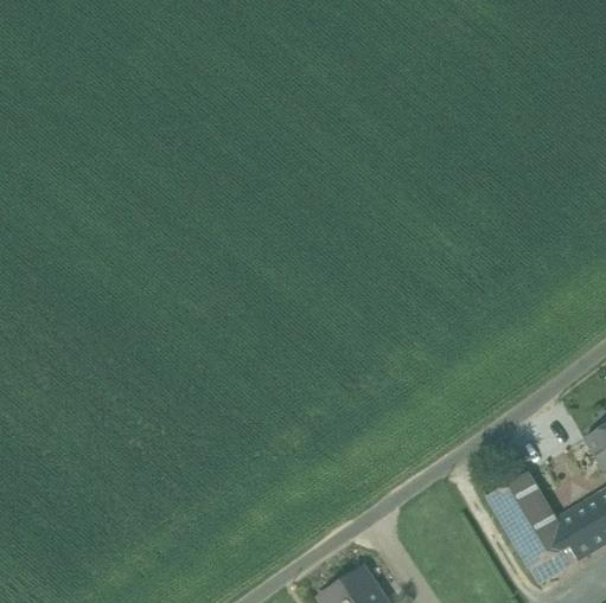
[(605,422),(584,436),(605,474),(605,422)]
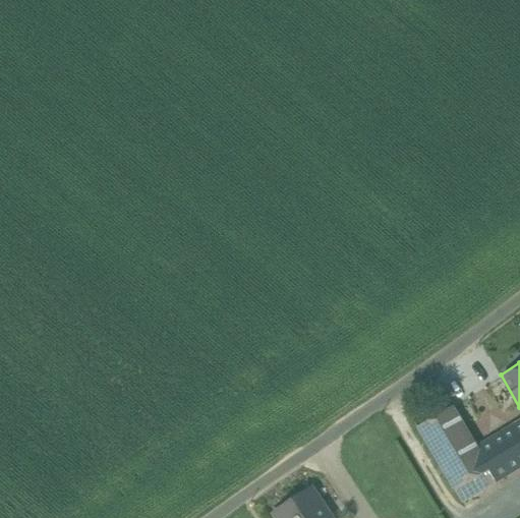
[(452,403),(417,424),(454,487),(488,467),(489,466),(476,445),(452,403)]
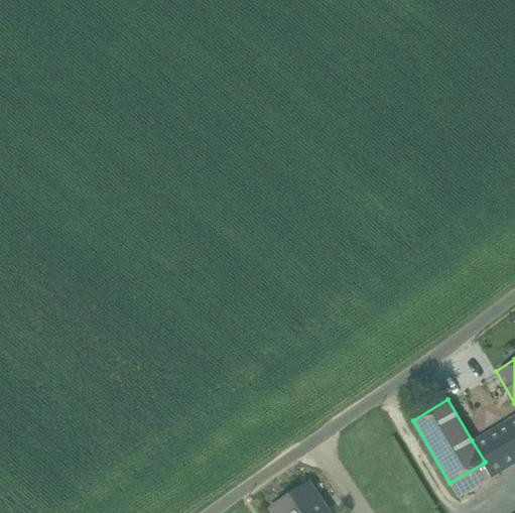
[(514,413),(472,440),(485,462),(484,463),(491,475),(514,460),(514,413)]
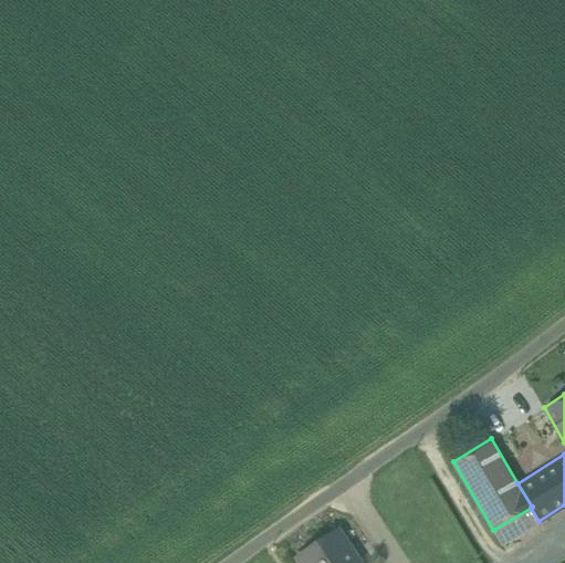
[(501,543),(539,521),(531,508),(493,530),(501,543)]
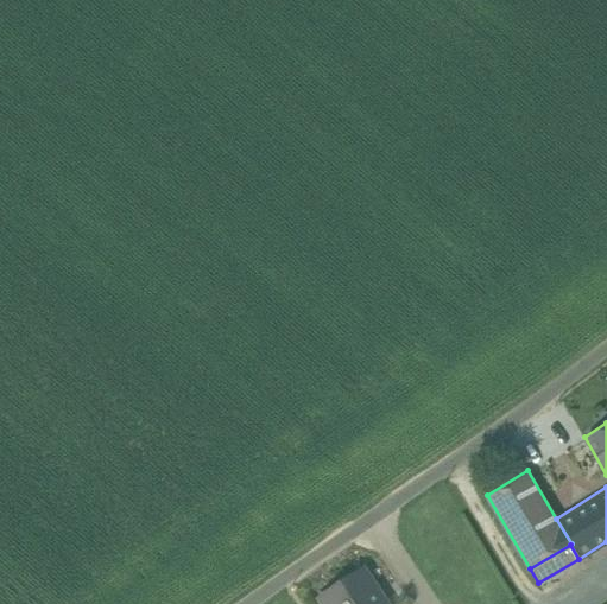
[(387,603),(362,565),(318,595),(324,603),(387,603)]
